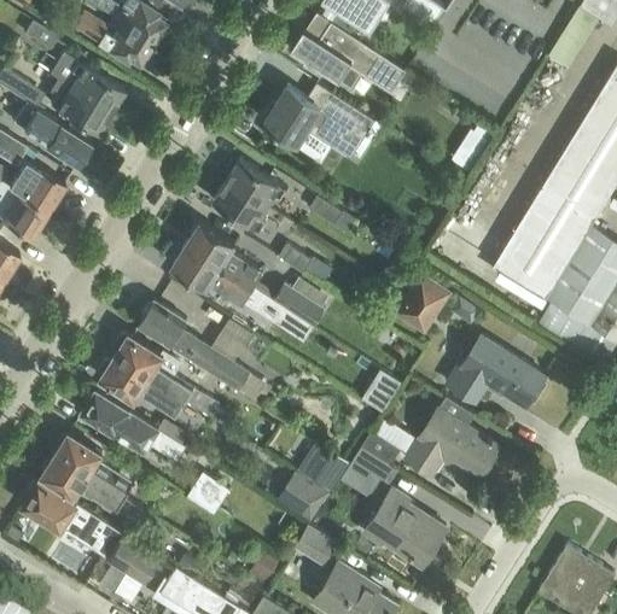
[(86,0),(111,16),(151,41),(164,19),(155,13),(157,11),(140,0),(86,0)]
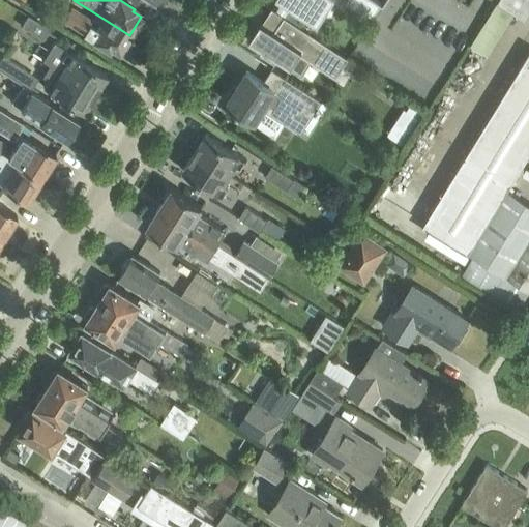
[(276,0),(301,17),(302,16),(315,24),(330,0),(349,0),(345,6),(370,23),(380,6),(370,0),(276,0)]
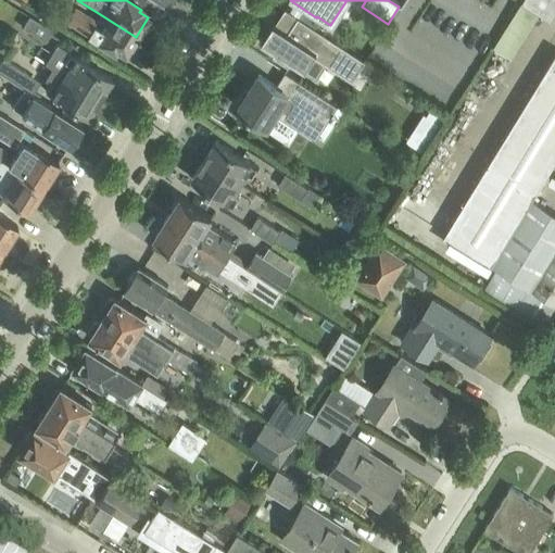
[(554,0),(525,0),(521,7),(554,26),(554,25),(554,0)]
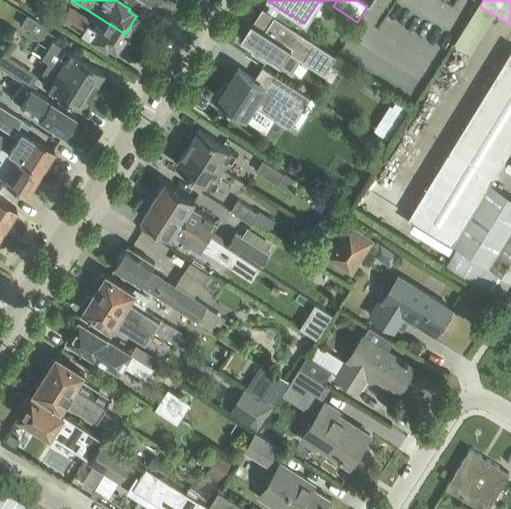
[(59,21),(104,50),(106,47),(113,52),(118,44),(119,45),(119,44),(122,43),(124,40),(124,37),(123,36),(125,34),(92,13),(87,22),(66,9),(59,21)]
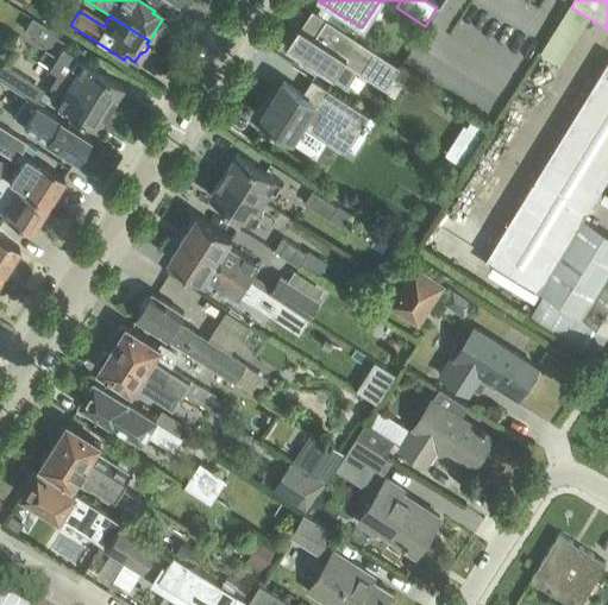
[(56,36),(31,20),(23,33),(49,49),(56,36)]
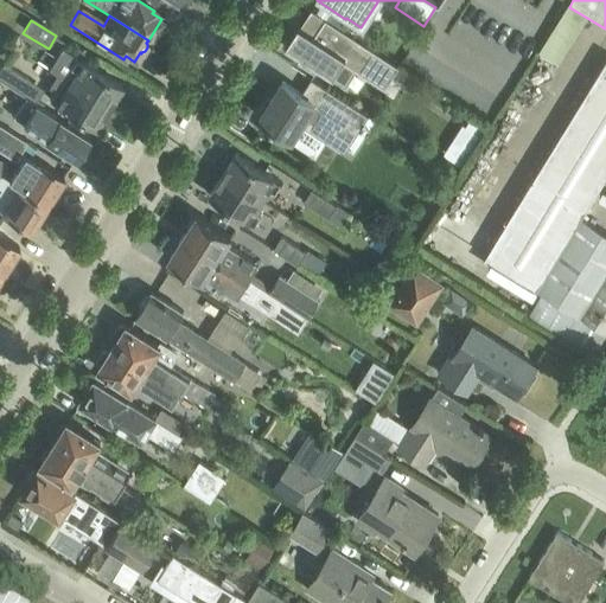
[(298,29),(285,49),(300,58),(297,65),(313,75),(317,69),(332,79),(342,65),(383,91),(399,69),(324,21),(313,38),(298,29)]
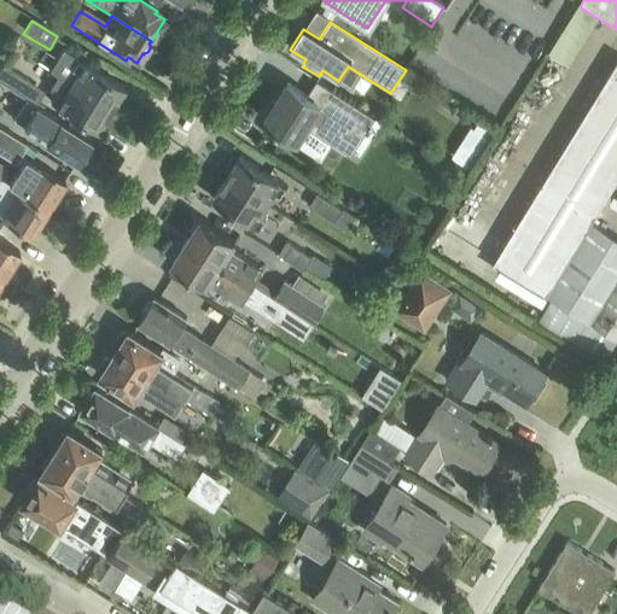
[(110,112),(123,91),(62,52),(48,74),(57,80),(110,112)]
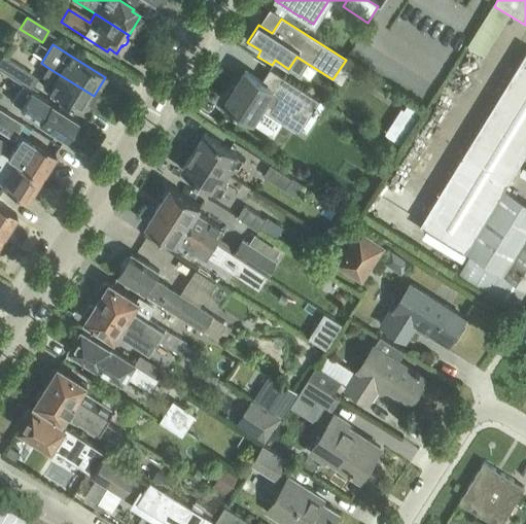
[(501,190),(506,184),(525,151),(525,50),(418,228),(462,255),(463,252),(466,254),(503,191),(501,190)]
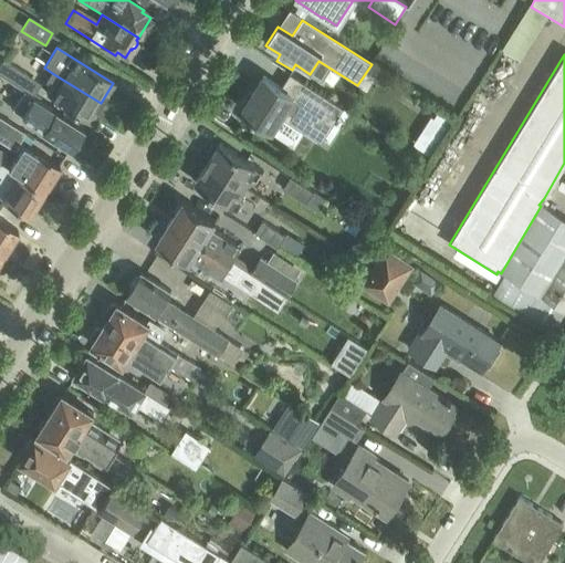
[(0,77),(18,89),(25,76),(1,62),(0,64),(0,77)]
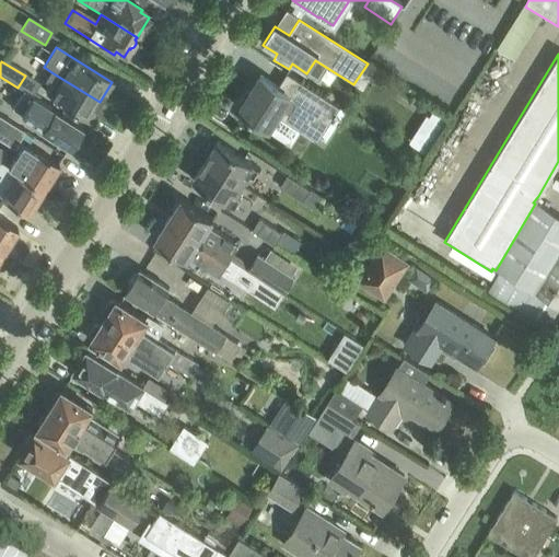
[(45,83),(49,86),(44,95),(88,122),(91,116),(96,120),(105,105),(100,102),(51,72),(45,83)]
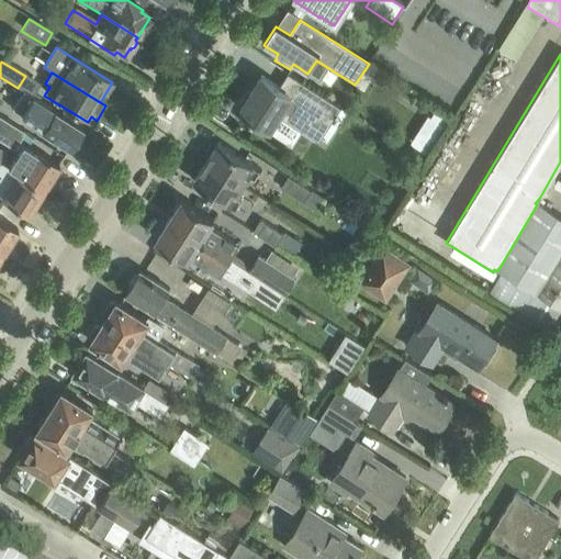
[(300,132),(317,144),(339,109),(312,91),(302,105),(260,78),(259,79),(260,79),(239,111),(269,131),(280,113),(302,129),(300,132)]
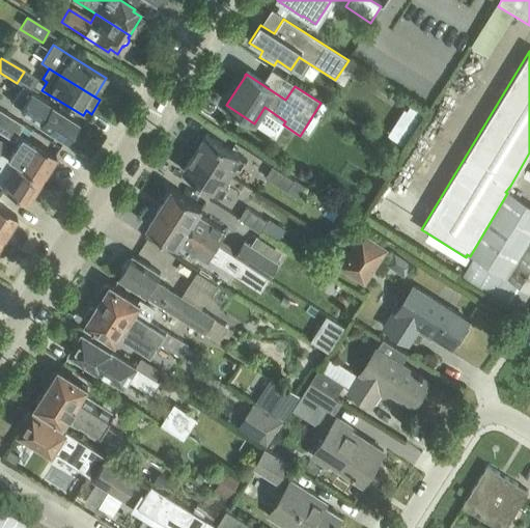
[(37,126),(64,142),(77,123),(25,90),(21,88),(9,106),(38,123),(37,126)]
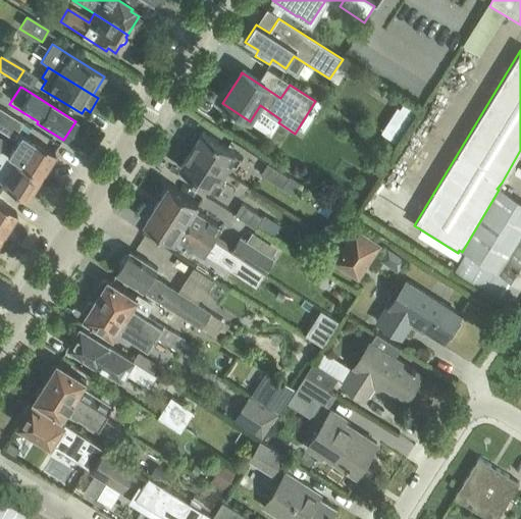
[(21,124),(0,111),(0,133),(11,141),(21,124)]
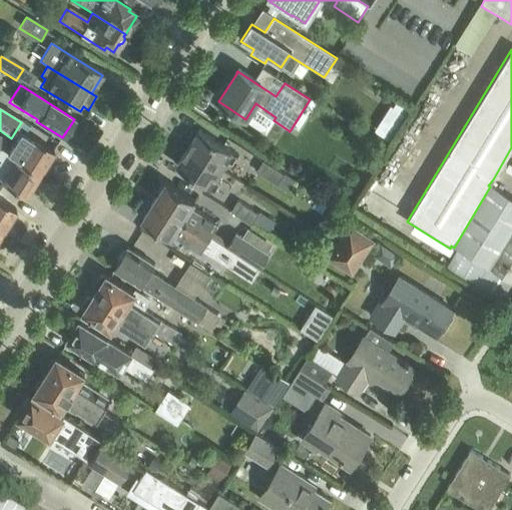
[(198,132),(187,149),(220,171),(226,162),(231,165),(237,156),(198,132)]
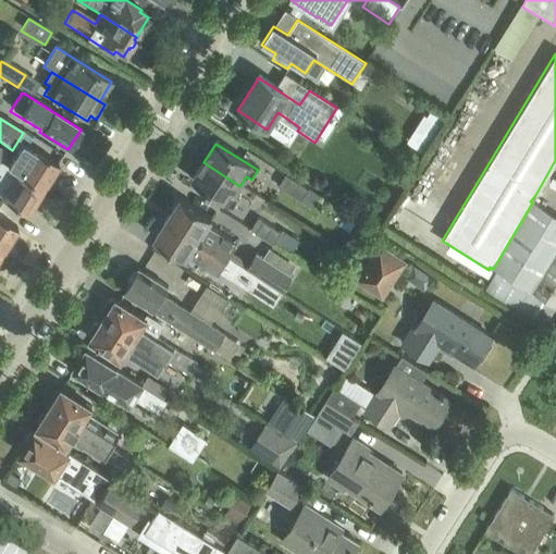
[(41,191),(58,165),(33,150),(31,154),(20,147),(7,169),(41,191)]
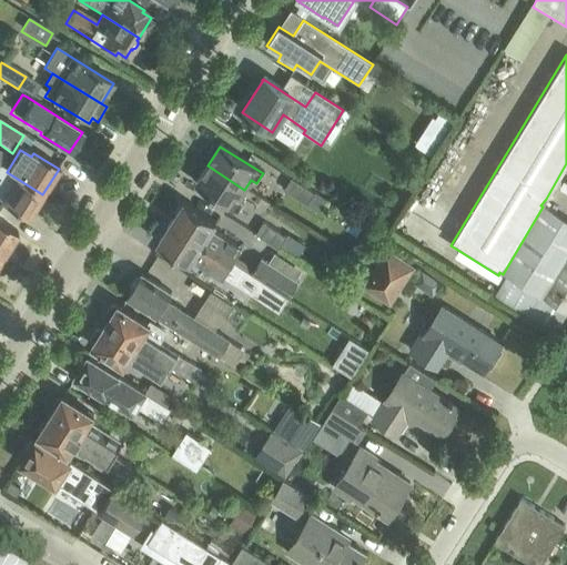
[(244,190),(208,165),(194,185),(238,213),(243,204),(239,200),(244,190)]
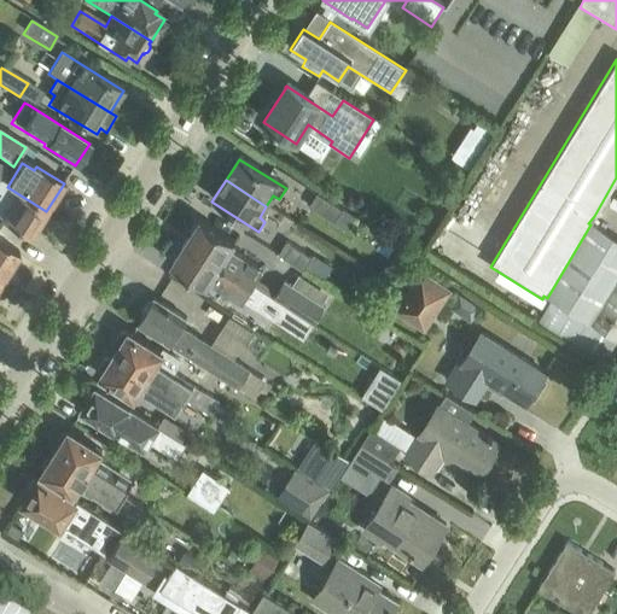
[(3,222),(29,239),(46,211),(7,187),(0,182),(0,196),(0,220),(3,221),(3,222)]
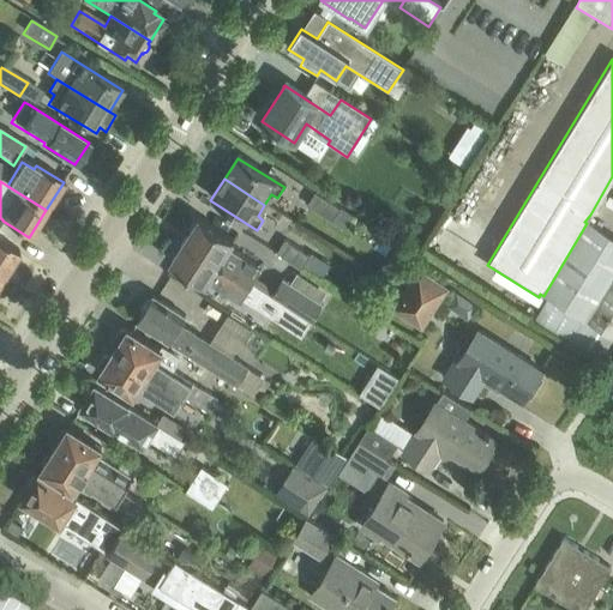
[(331,223),(340,211),(314,194),(306,207),(331,223)]
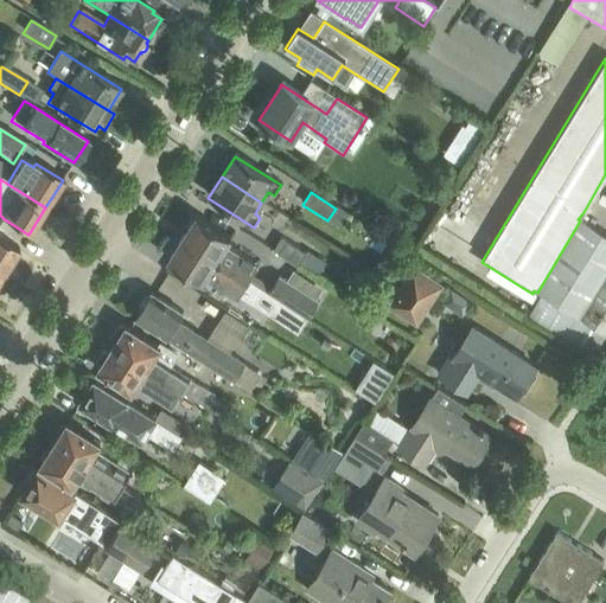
[(351,218),(336,209),(327,220),(344,231),(351,218)]
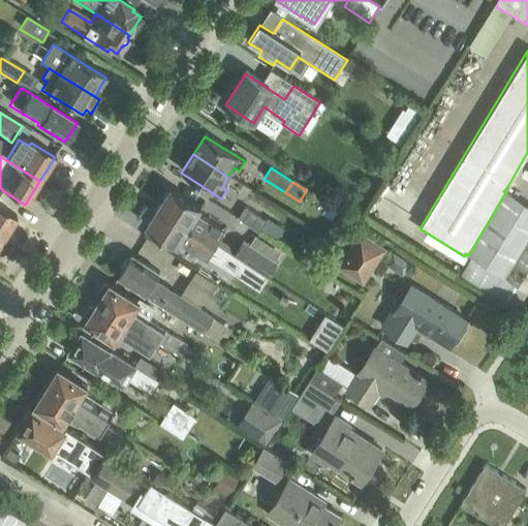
[(171,190),(158,209),(215,245),(224,233),(196,214),(199,209),(171,190)]
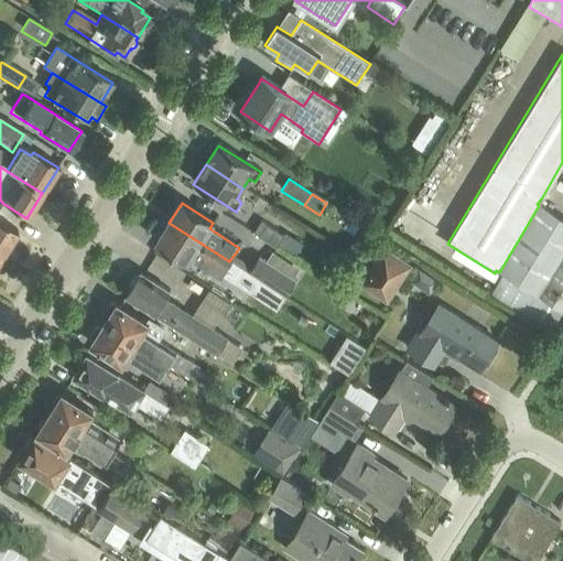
[(562,219),(539,205),(499,272),(562,311),(562,219)]
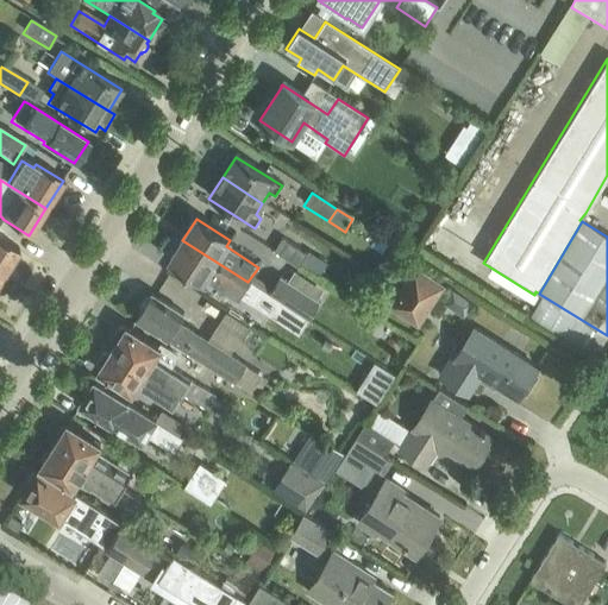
[(0,277),(1,278),(18,251),(0,240),(0,277)]
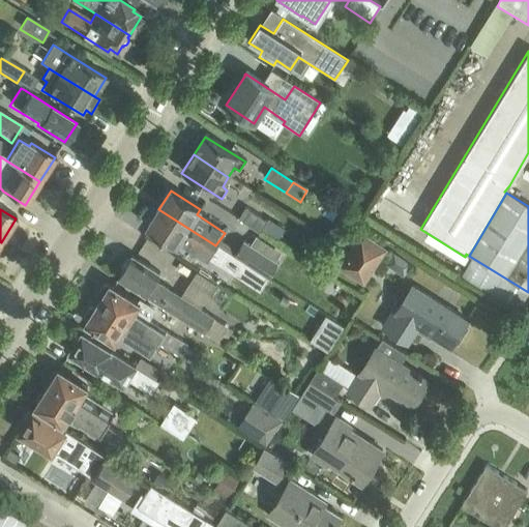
[(215,245),(158,209),(146,229),(175,247),(179,241),(206,260),(259,293),(267,280),(234,258),(215,245)]
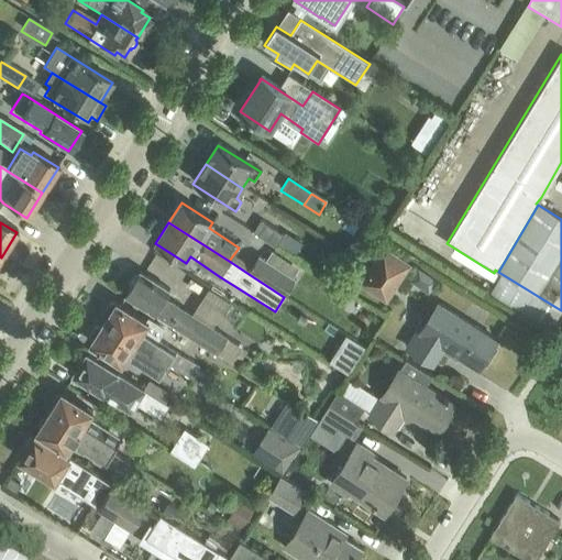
[(276,249),(284,237),(260,222),(253,233),(276,249)]
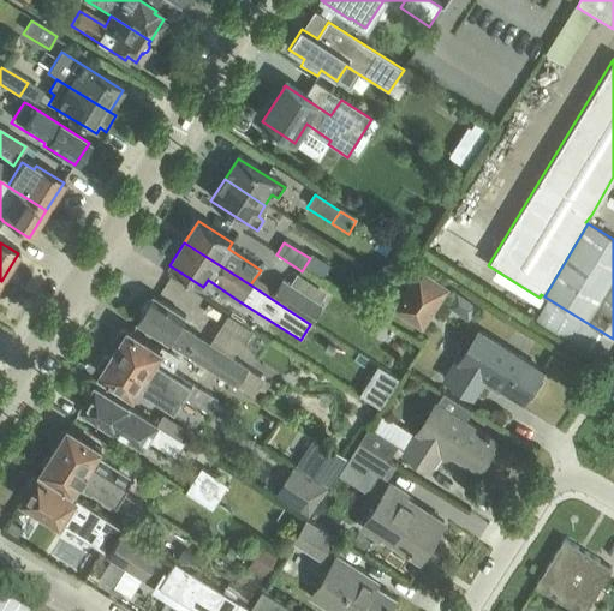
[(415,274),(391,311),(419,330),(445,292),(415,274)]
